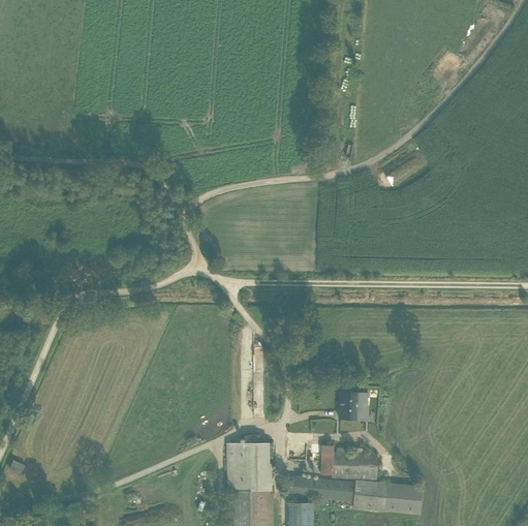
[(340,419),(367,420),(368,384),(341,384),(340,419)]
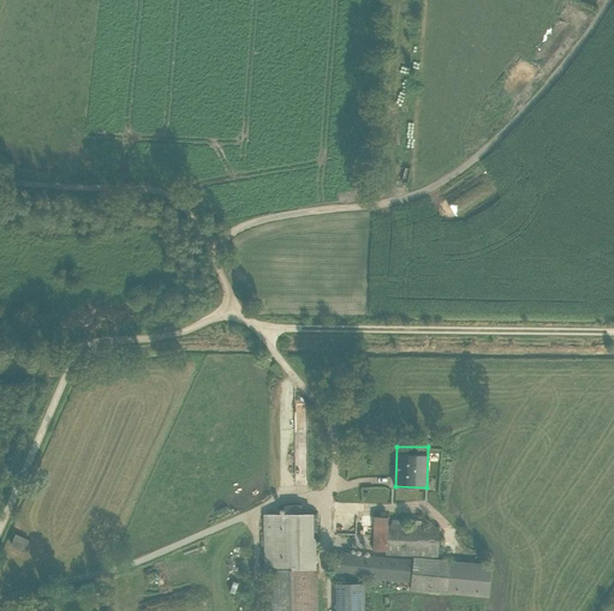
[(288,459),(287,479),(297,480),(298,459),(288,459)]
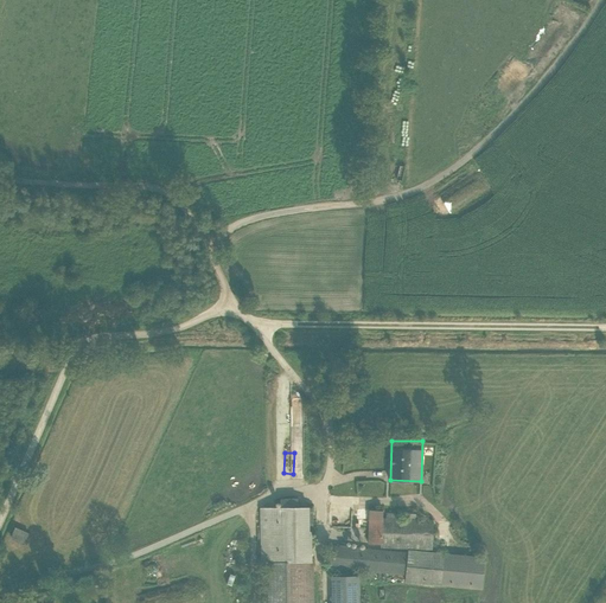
[(32,504),(33,491),(23,489),(20,502),(32,504)]
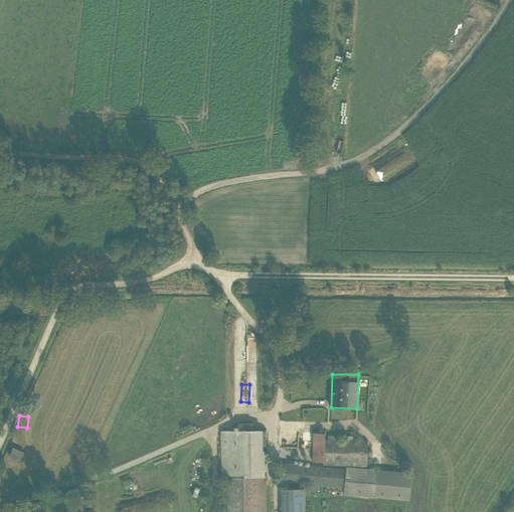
[(220,511),(266,511),(264,431),(252,431),(252,422),(237,422),(238,430),(219,431),(220,511)]
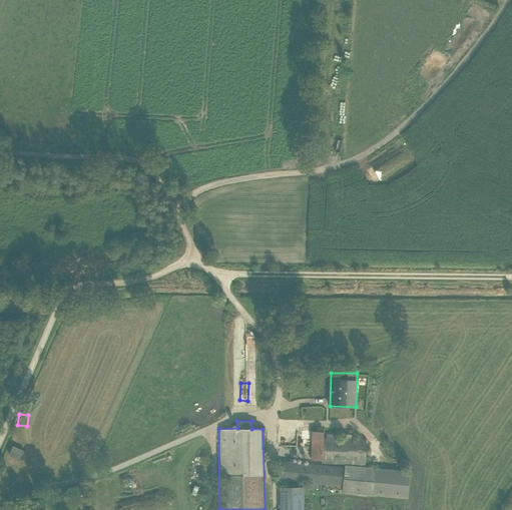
[(342,494),(409,499),(411,470),(364,466),(366,439),(338,437),(338,432),(314,431),(312,461),(281,459),(279,481),(343,486),(342,494)]
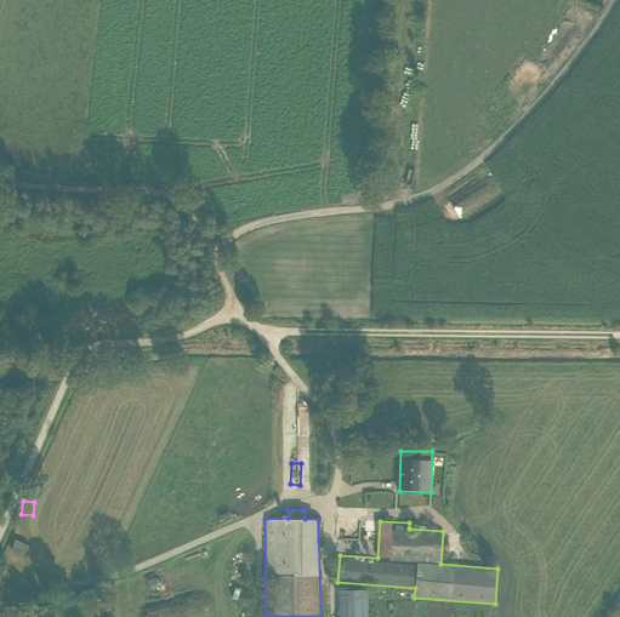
[(3,547),(16,554),(22,541),(7,535),(3,547)]
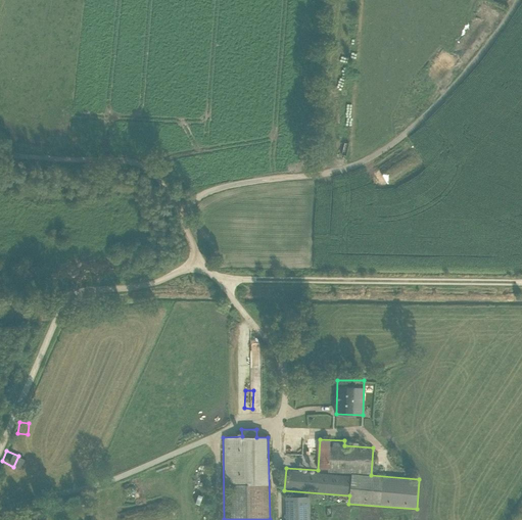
[(286,519),(310,519),(310,497),(287,497),(286,519)]
